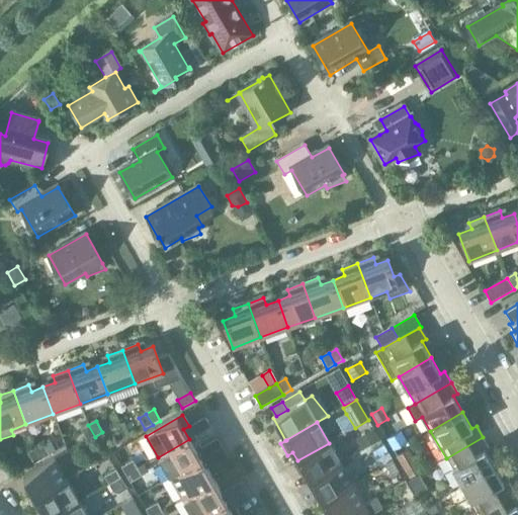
[(95,437),(88,425),(81,430),(87,441),(95,437)]
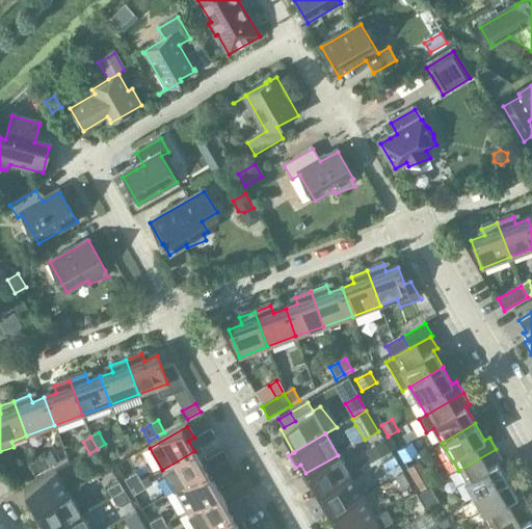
[(413,445),(398,453),(404,464),(419,455),(413,445)]
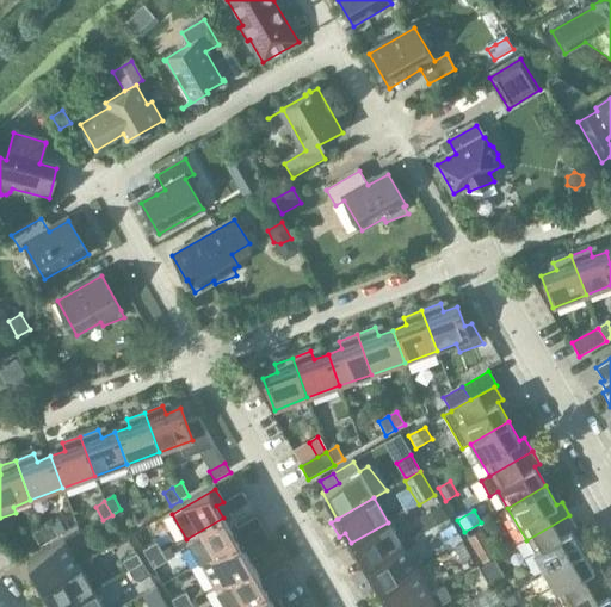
[(124,533),(134,527),(127,515),(124,512),(115,518),(124,533)]
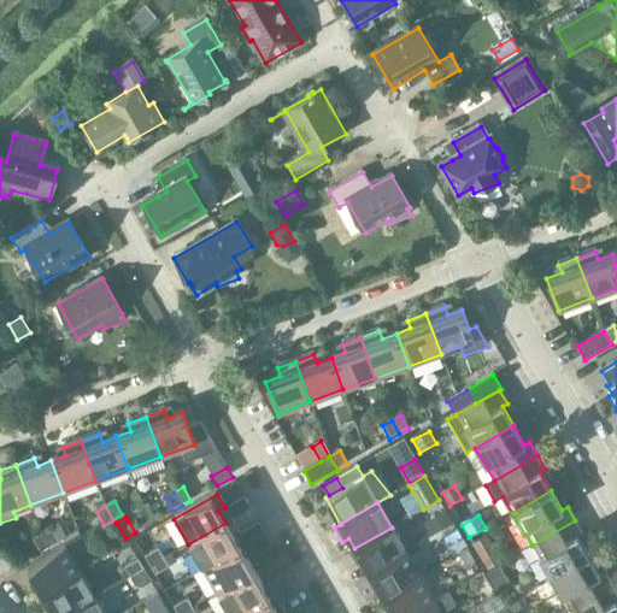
[(582,534),(575,520),(532,546),(550,578),(588,555),(577,536),(582,534)]
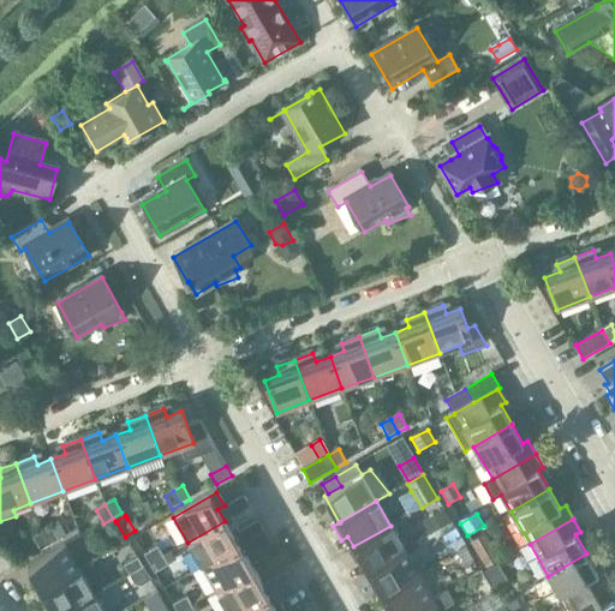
[(184,558),(193,552),(202,568),(239,546),(225,521),(187,543),(178,549),(184,558)]
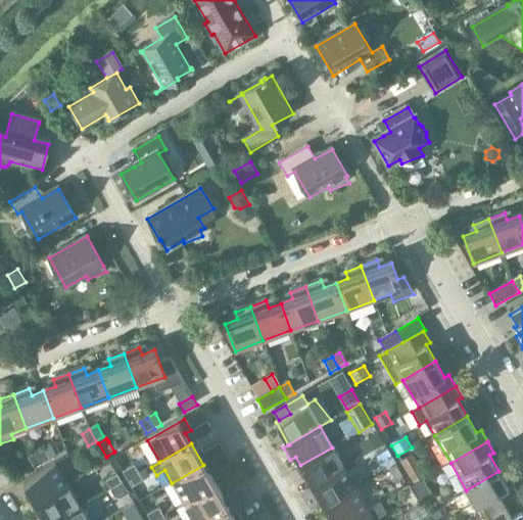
[(307,478),(313,486),(344,468),(332,447),(300,465),(301,466),(295,469),(302,481),(307,478)]
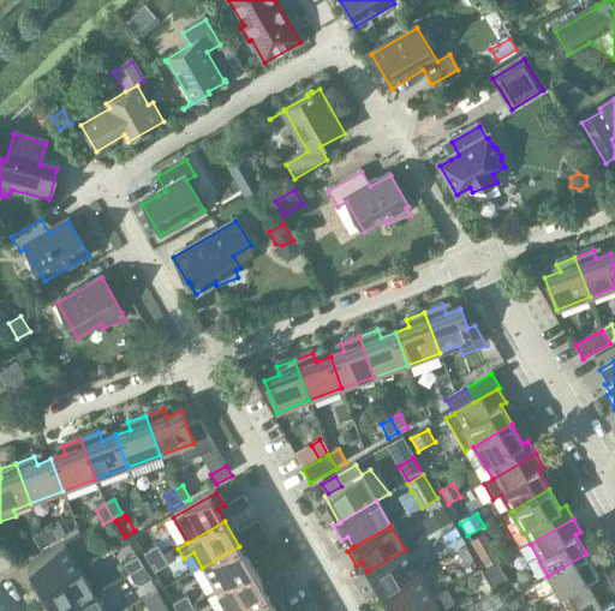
[(42,533),(49,546),(59,541),(51,528),(42,533)]
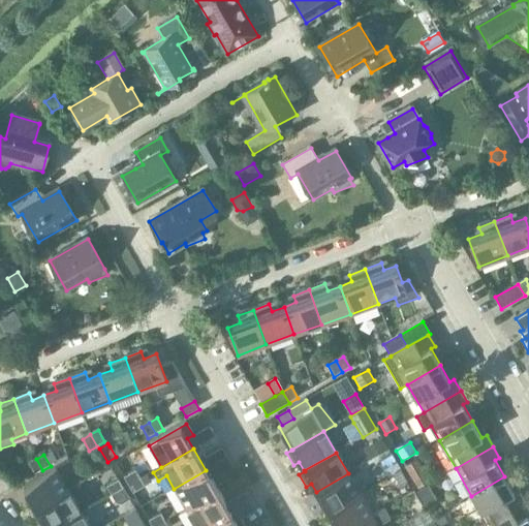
[(391,455),(379,461),(389,478),(400,471),(391,455)]
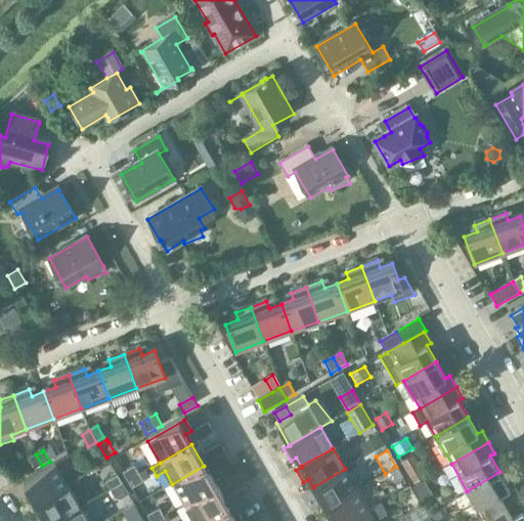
[(42,466),(36,454),(28,459),(35,471),(42,466)]
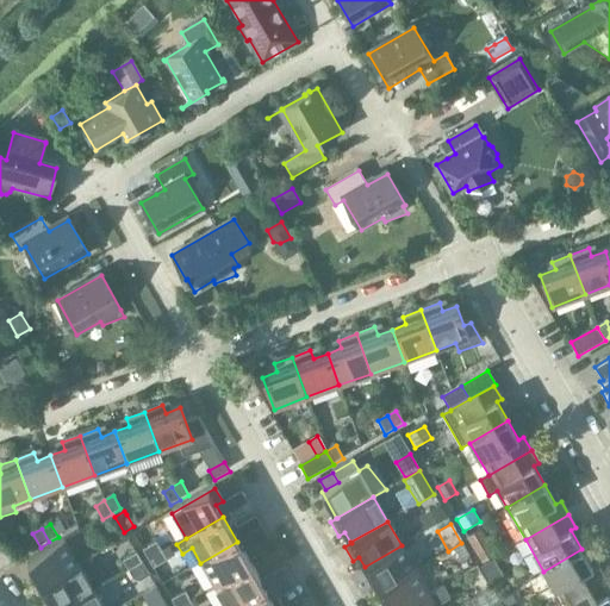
[(481,531),(467,538),(481,563),(496,556),(481,531)]
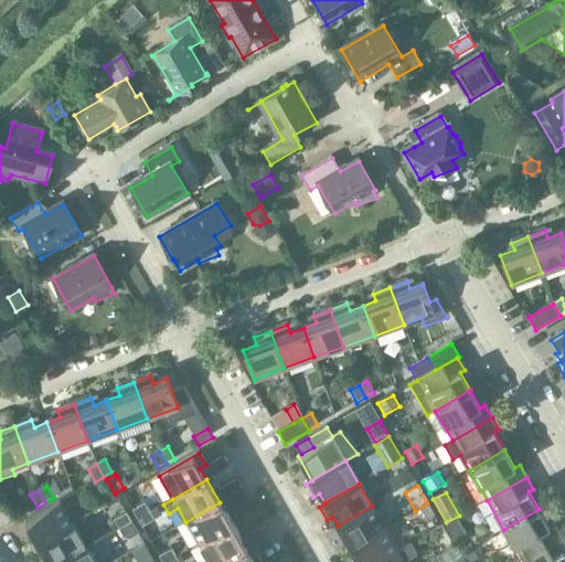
[(60,502),(25,522),(39,545),(73,526),(60,502)]
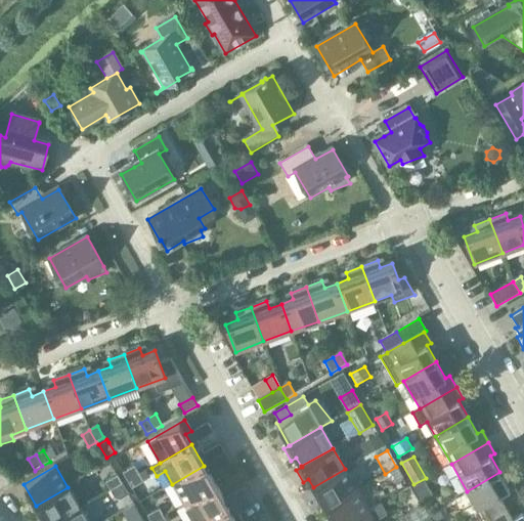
[(216,487),(204,466),(172,484),(184,506),(216,487)]
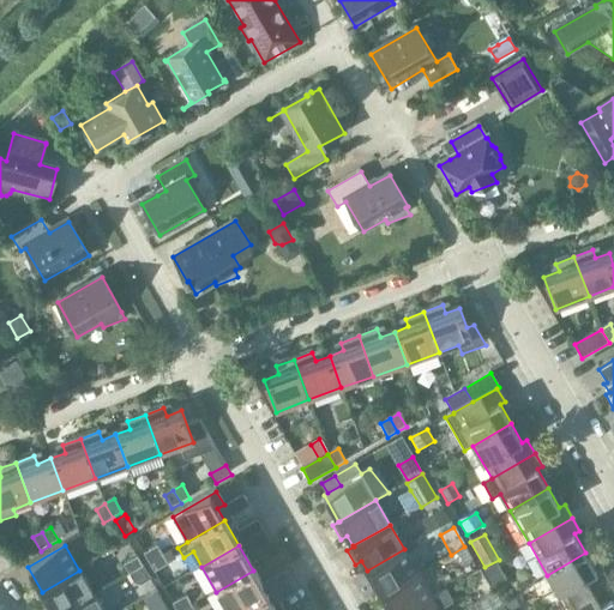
[(149,565),(163,556),(157,547),(144,555),(149,565)]
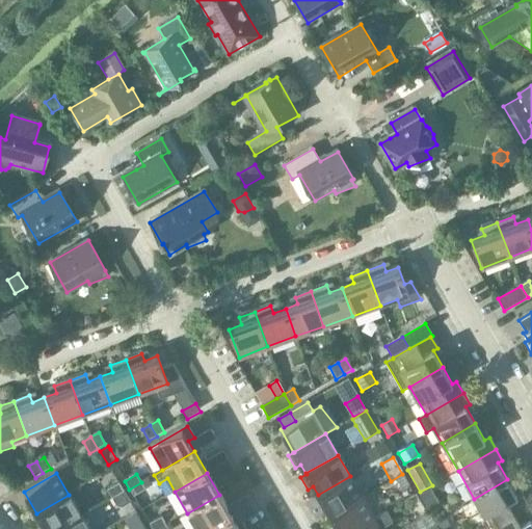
[(403,475),(396,479),(402,491),(409,486),(403,475)]
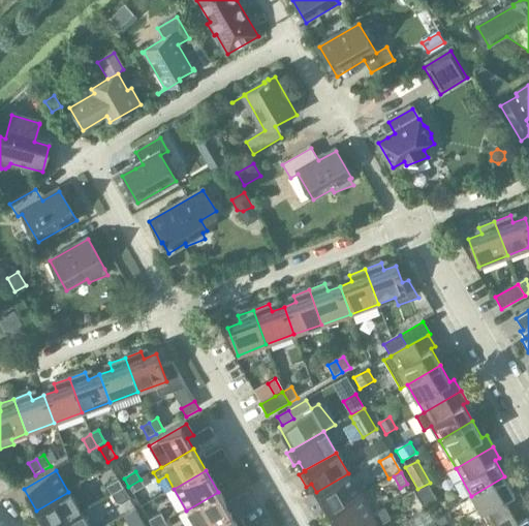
[(361,495),(348,473),(316,492),(329,514),(361,495)]
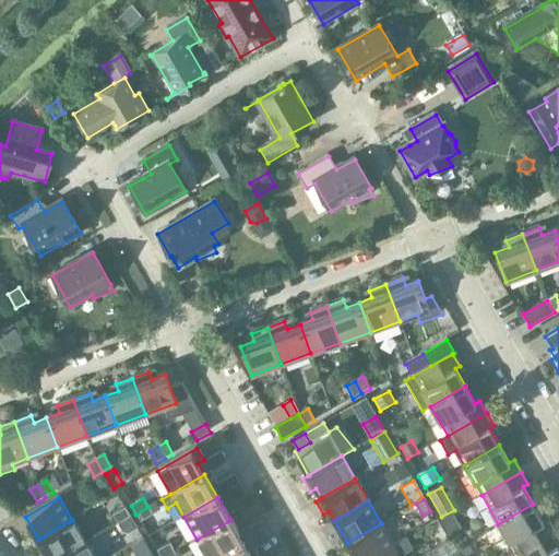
[(154,504),(149,507),(153,516),(158,511),(154,504)]
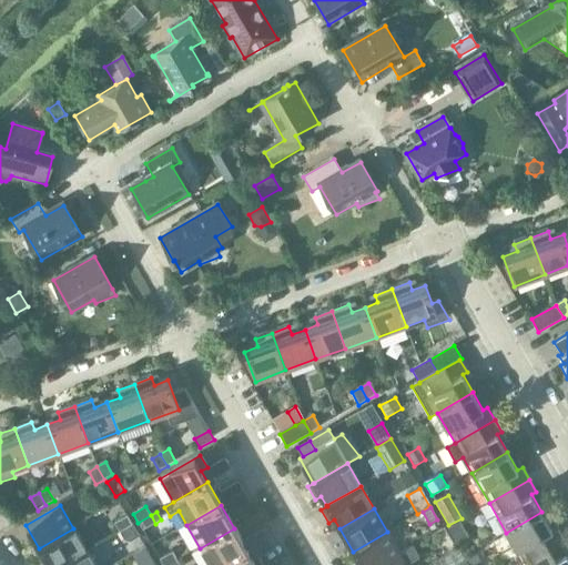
[(553,530),(541,512),(506,533),(524,563),(564,540),(557,527),(553,530)]
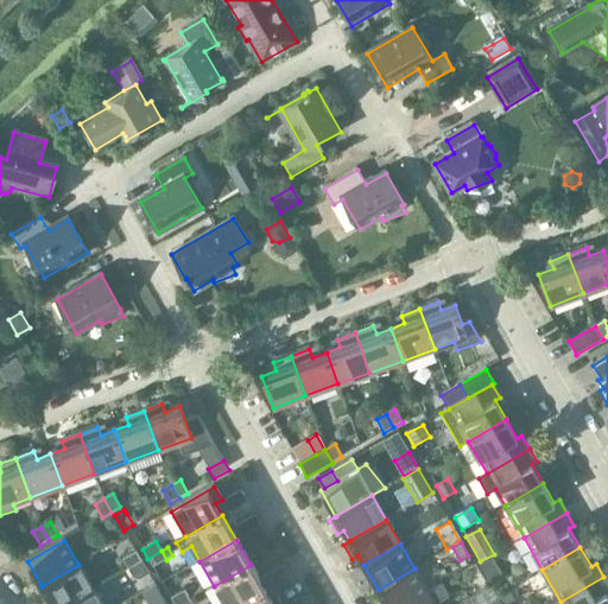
[(162,551),(147,559),(153,567),(166,560),(162,551)]
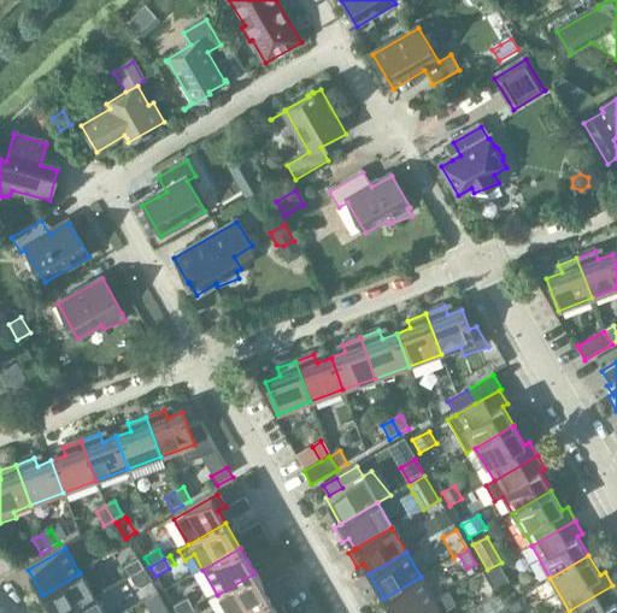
[(144,571),(139,561),(124,569),(130,578),(144,571)]
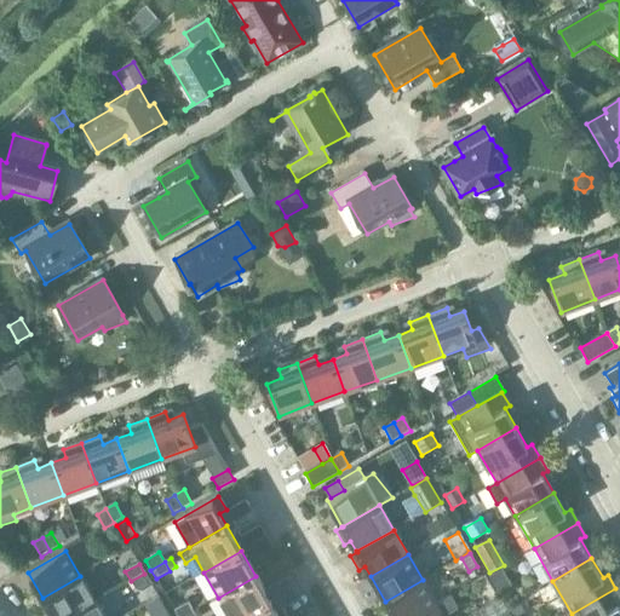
[(503,570),(489,579),(499,593),(512,586),(503,570)]
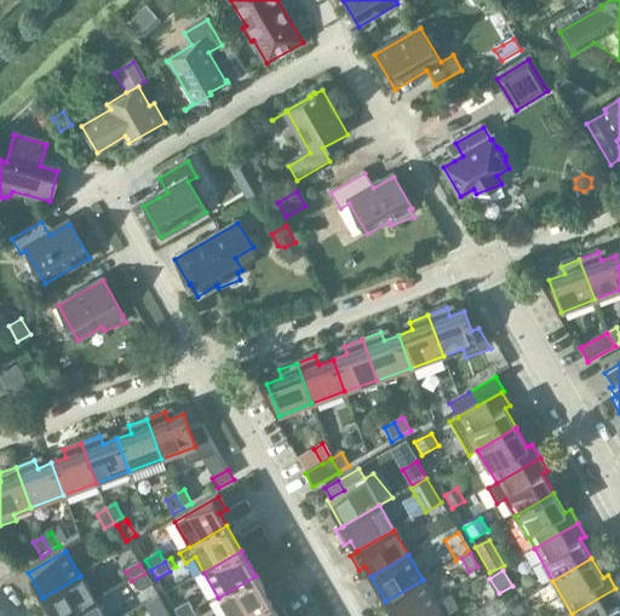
[(144,574),(131,581),(136,591),(143,592),(151,586),(144,574)]
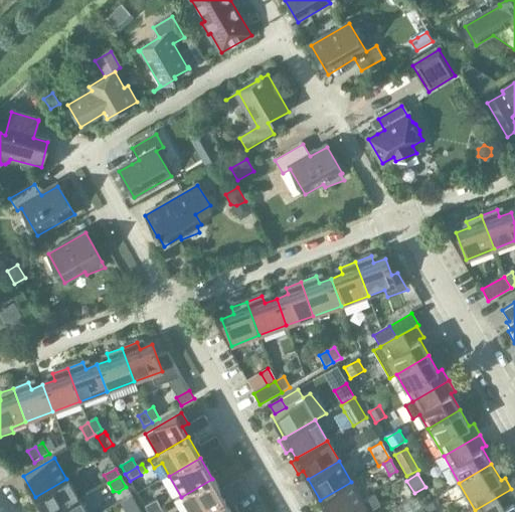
[(58,511),(78,500),(66,479),(35,497),(43,511),(58,511)]
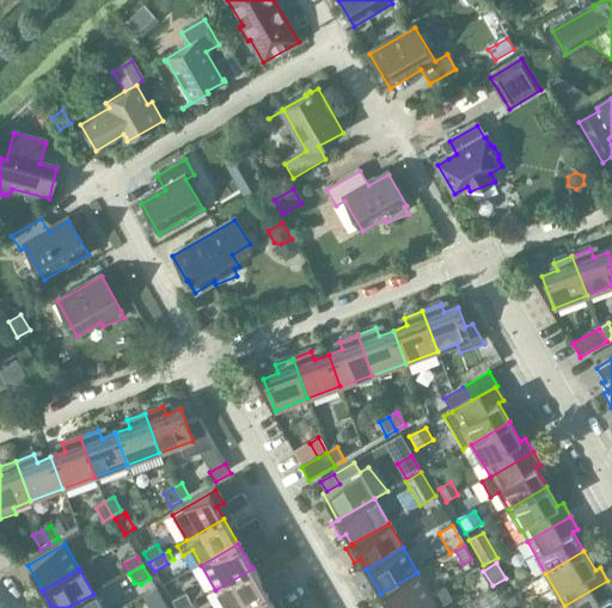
[(242,607),(267,594),(252,569),(215,590),(225,607),(242,607)]
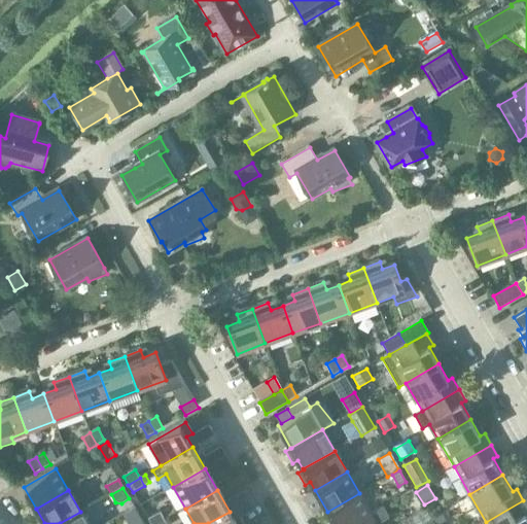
[(356,523),(372,515),(359,493),(327,512),(334,523),(356,523)]
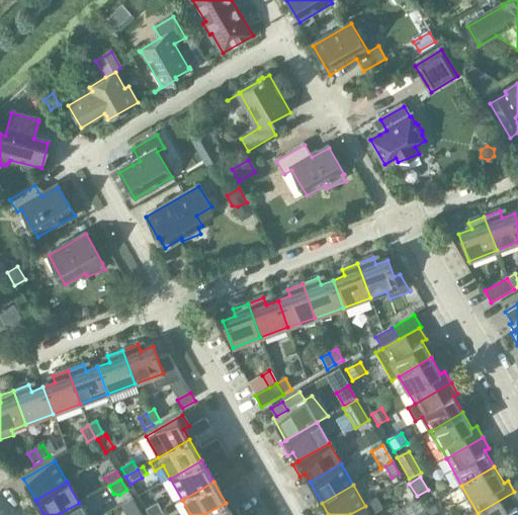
[(517,504),(517,498),(514,492),(478,513),(478,514),(517,514),(517,508),(516,506),(517,504)]
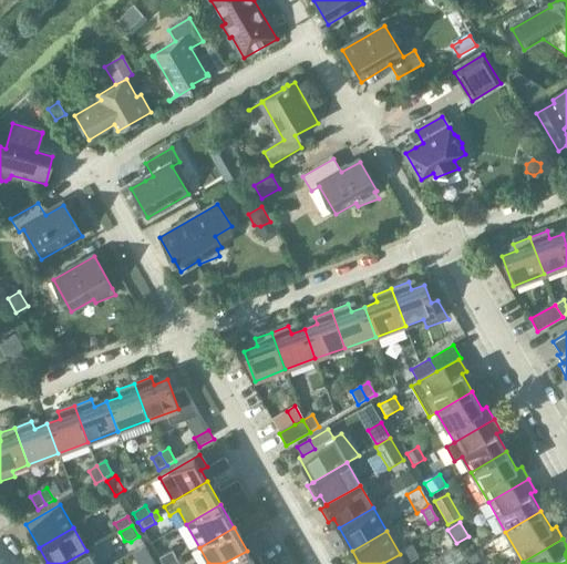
[(418,556),(412,546),(400,554),(383,563),(408,563),(418,556)]
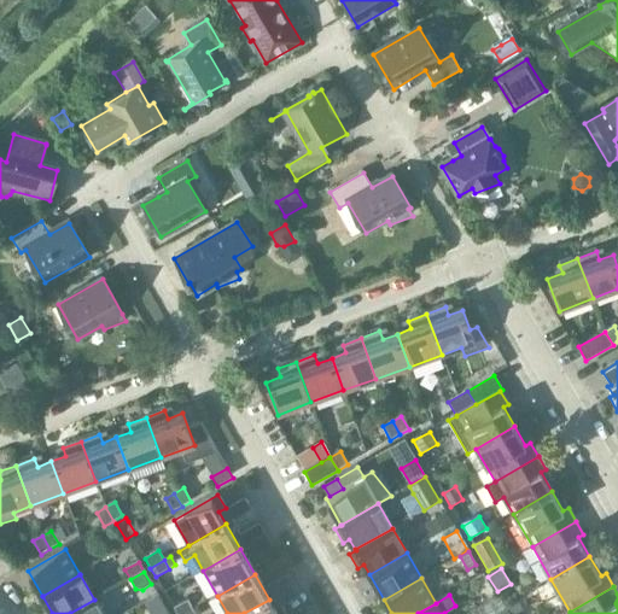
[(499,597),(472,612),(473,613),(501,613),(507,610),(499,597)]
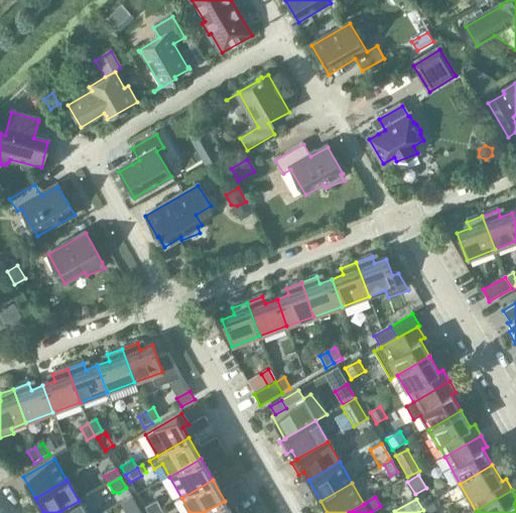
[(431,500),(421,505),(425,512),(435,512),(437,511),(431,500)]
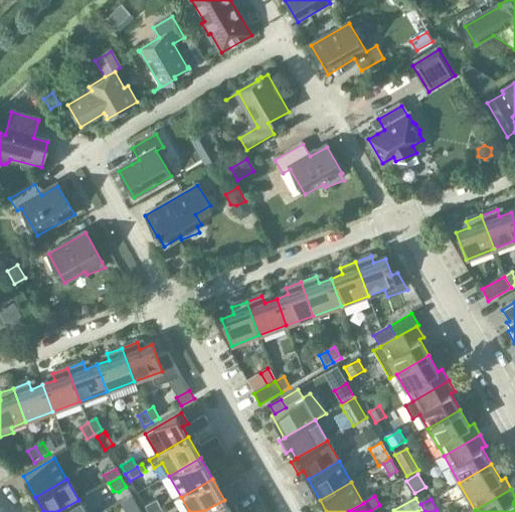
[(86,511),(78,500),(58,511),(86,511)]
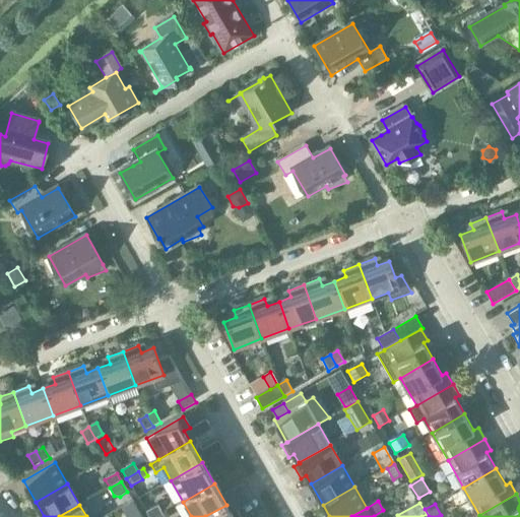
[(226,505),(205,516),(240,516),(237,511),(234,512),(233,510),(231,512),(226,505)]
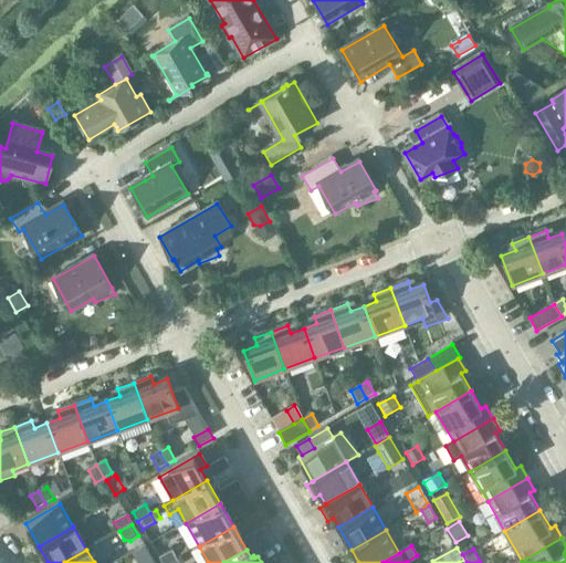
[(171,562),(177,560),(171,551),(159,559),(161,562),(171,562)]
